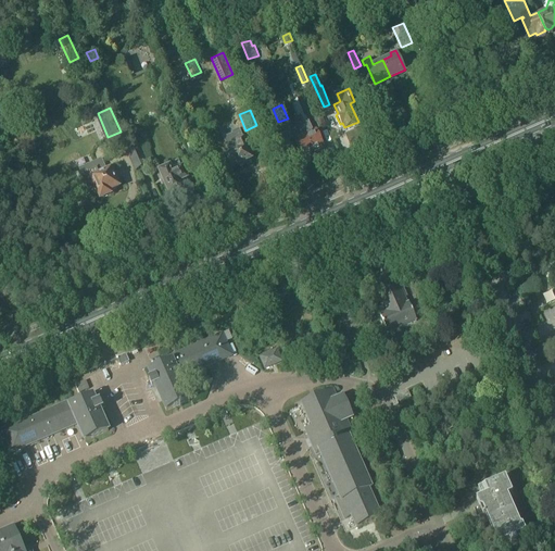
[(301,112),(297,114),(313,149),(324,145),(316,127),(314,128),(308,117),(304,120),(301,112)]
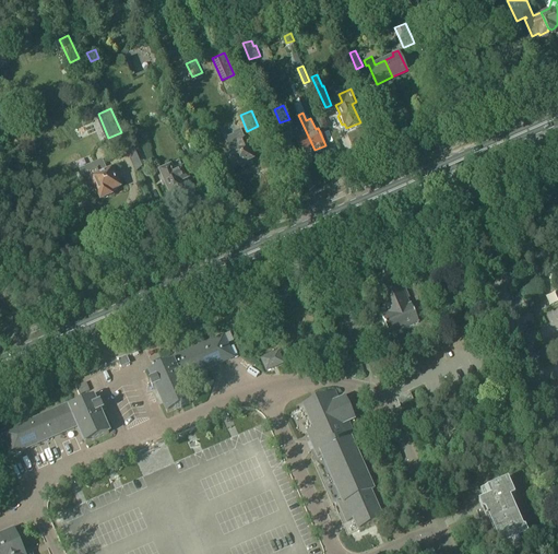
[(295,116),(298,124),(294,126),(298,137),(295,138),(303,155),(315,150),(298,115),(295,116)]
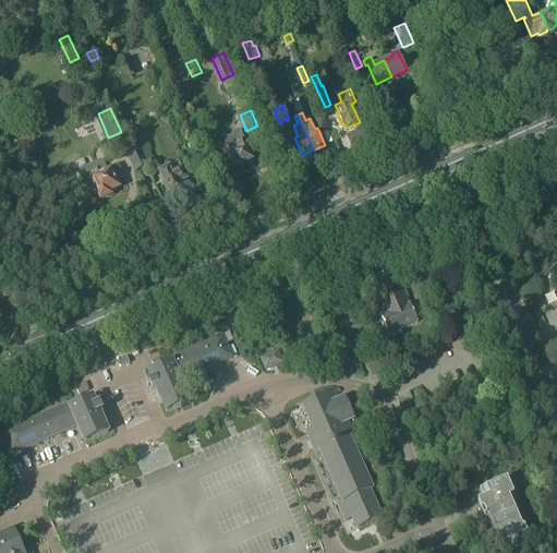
[(245,135),(241,125),(233,129),(233,131),(225,134),(231,149),(230,151),(231,152),(226,154),(230,166),(237,163),(238,165),(241,163),(242,164),(245,161),(255,157),(246,135),(245,135)]
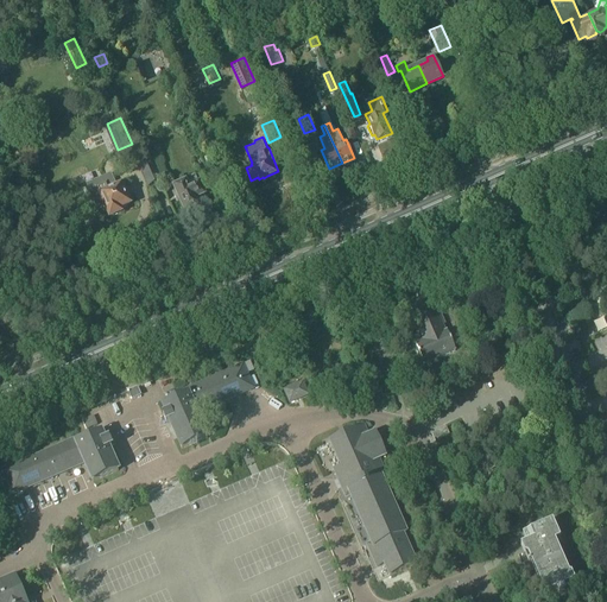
[(149,183),(162,177),(147,143),(134,147),(149,183)]
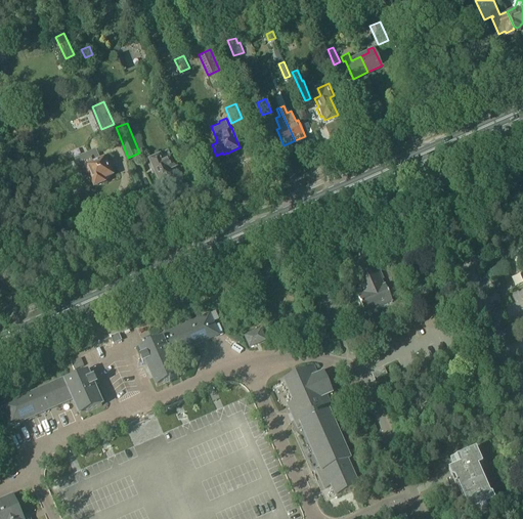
[(181,129),(174,132),(178,139),(184,137),(181,129)]
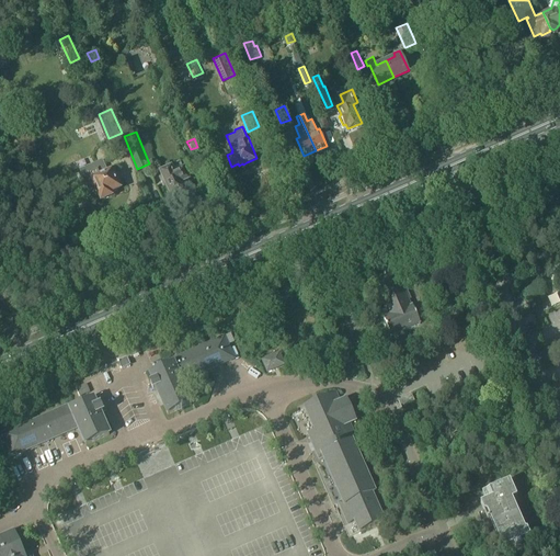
[(171,195),(191,186),(191,185),(193,184),(190,178),(192,178),(185,163),(175,168),(173,162),(159,168),(171,195)]
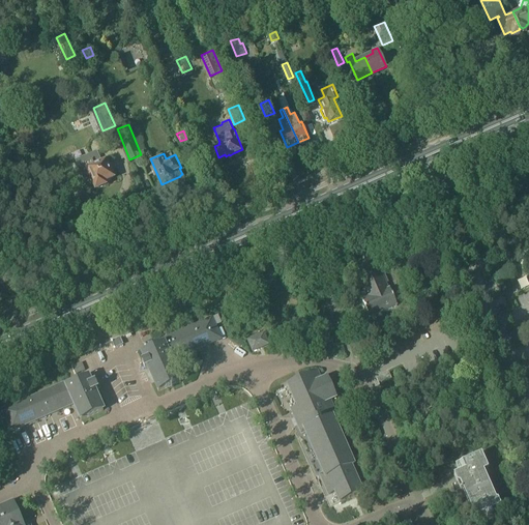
[(81,159),(77,162),(78,165),(84,177),(90,174),(95,186),(105,182),(104,179),(113,175),(106,158),(104,159),(96,163),(93,154),(81,159)]
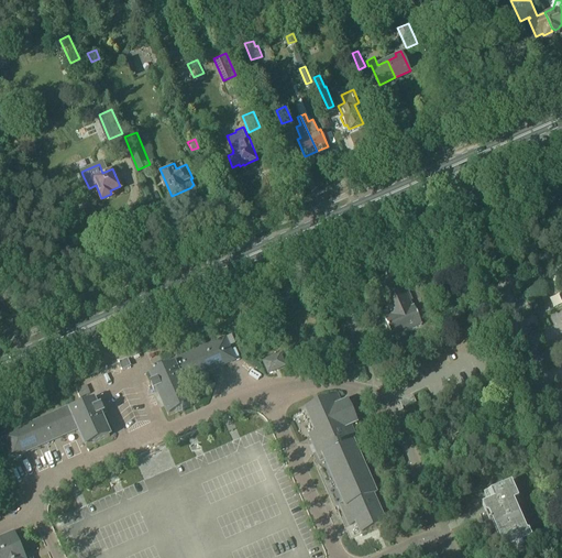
[(406,267),(394,273),(393,271),(370,282),(374,292),(381,288),(392,313),(384,316),(393,335),(422,321),(414,302),(412,303),(405,287),(412,284),(406,267)]
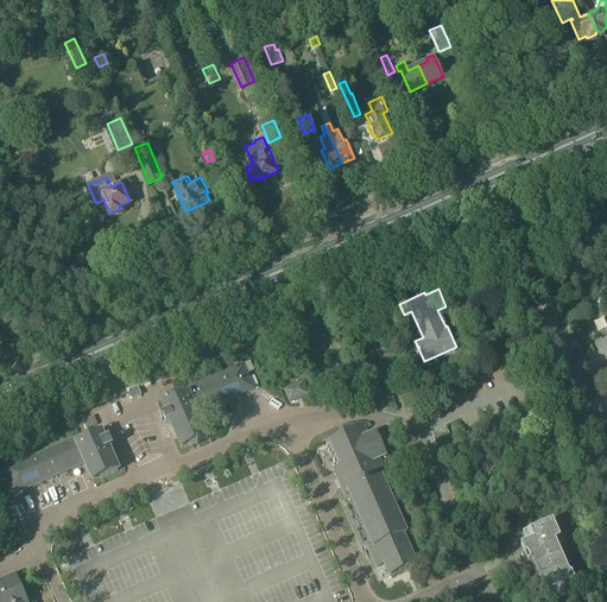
[(337,359),(324,365),(328,375),(342,369),(337,359)]
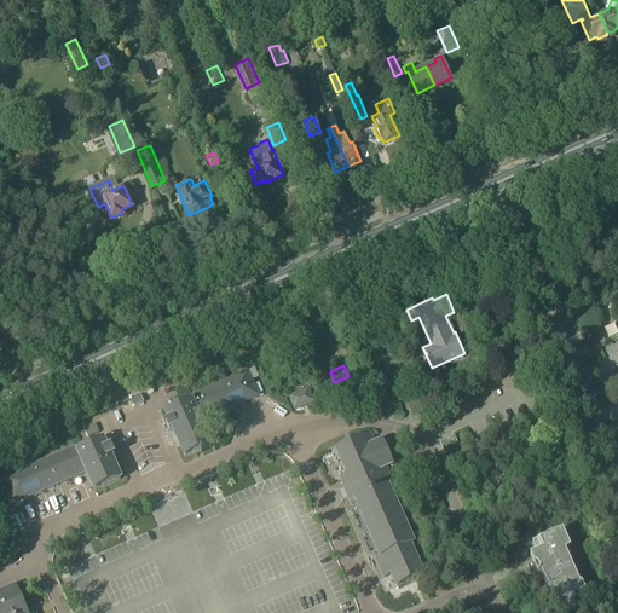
[(260,392),(249,368),(183,397),(185,402),(167,409),(171,418),(166,420),(169,428),(173,426),(186,455),(212,443),(201,418),(260,392)]
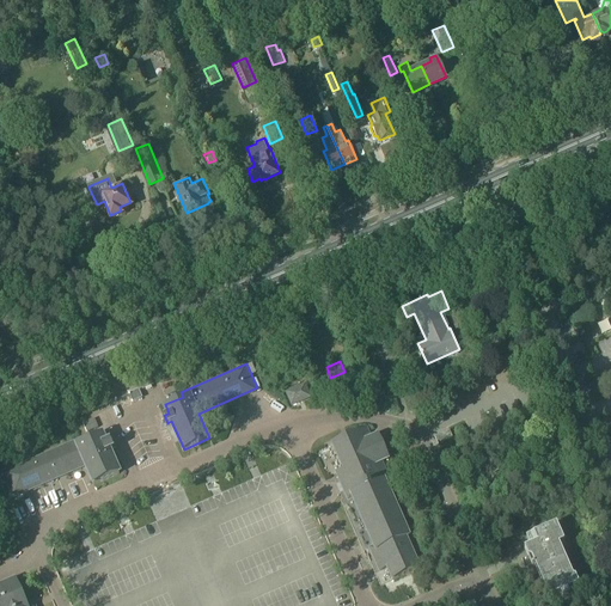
[(310,395),(305,383),(287,390),(292,402),(310,395)]
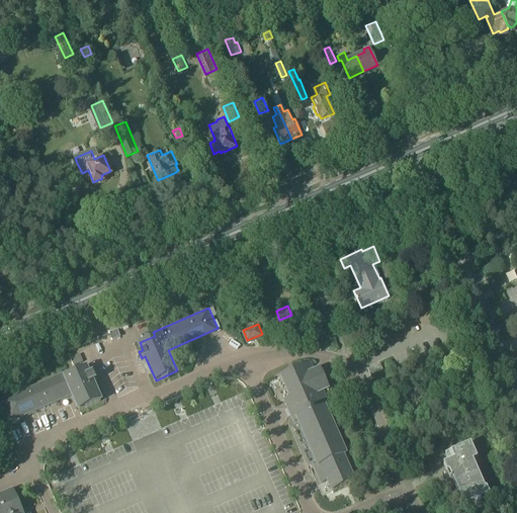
[(109,330),(112,338),(120,334),(117,327),(109,330)]
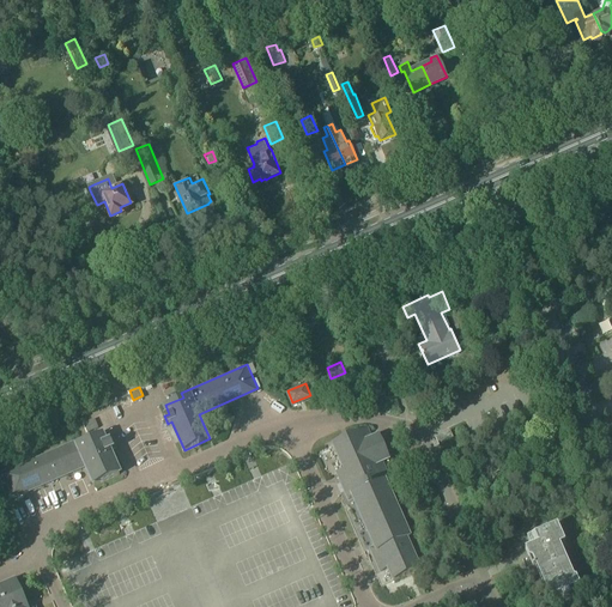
[(420,565),(407,534),(410,533),(386,478),(391,475),(382,459),(389,455),(379,431),(371,435),(368,425),(333,439),(346,469),(339,473),(349,496),(353,493),(376,546),(371,548),(376,562),(386,557),(394,577),(420,565)]
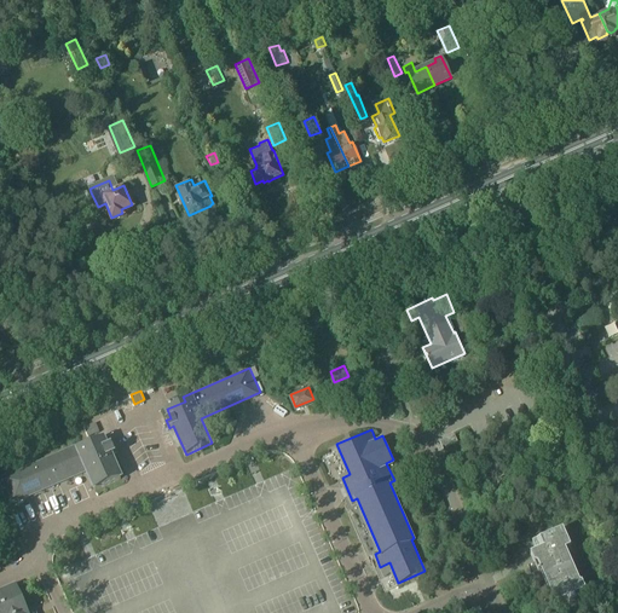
[(455,432),(440,438),(444,445),(458,439),(455,432)]
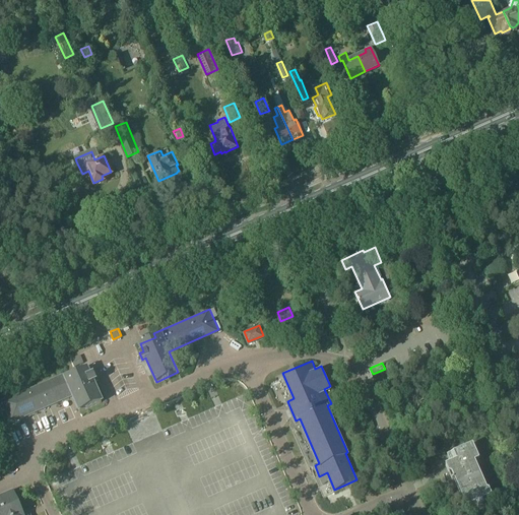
[(71,369),(3,399),(12,421),(72,394),(79,409),(103,399),(94,380),(95,380),(93,374),(91,375),(88,367),(74,373),(71,369)]
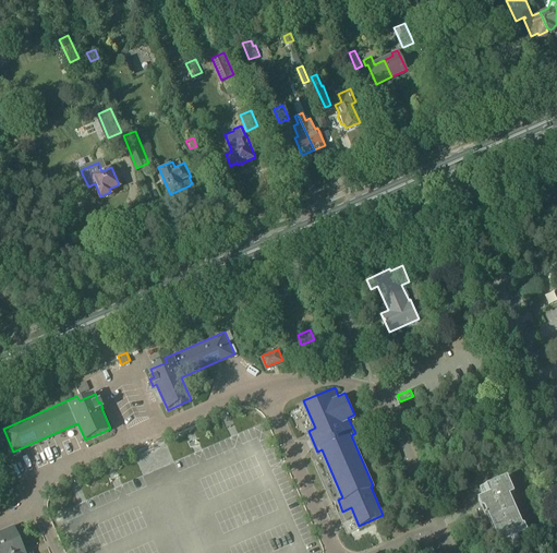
[(482,505),(476,507),(483,524),(491,520),(497,535),(496,536),(499,543),(512,538),(515,542),(521,539),(519,535),(530,530),(522,514),(521,515),(511,493),(516,491),(508,475),(481,487),(484,494),(479,496),(482,505)]
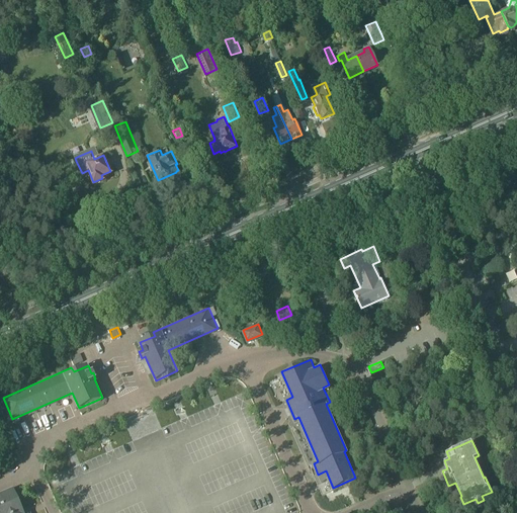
[(0,512),(25,512),(26,512),(25,512),(24,512),(13,487),(0,492),(0,512)]
